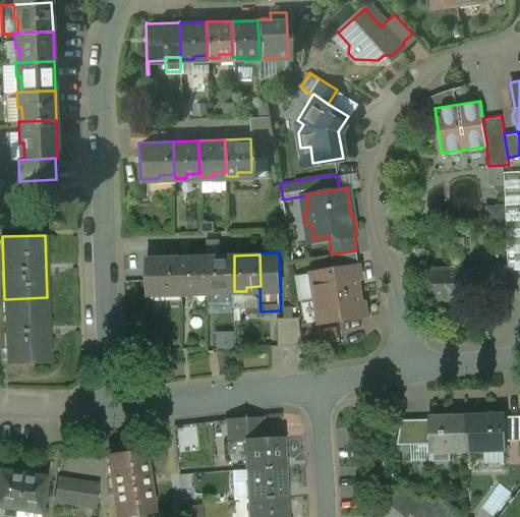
[(208,287),(207,255),(181,256),(182,288),(182,292),(193,292),(193,288),(208,287)]
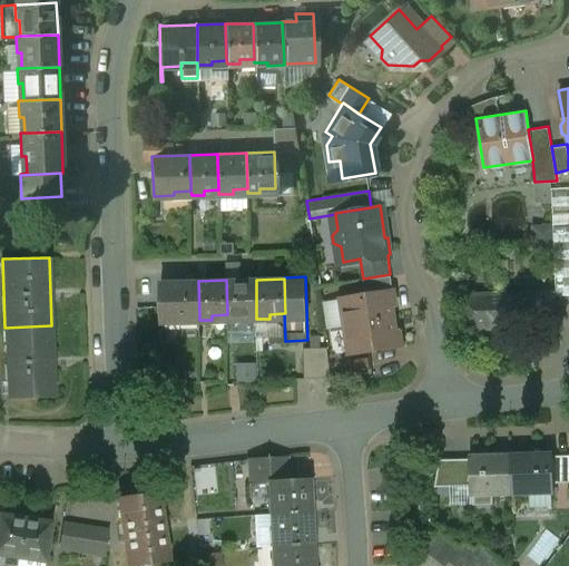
[(256,280),(226,280),(227,314),(227,320),(241,320),(241,314),(256,314),(256,280)]
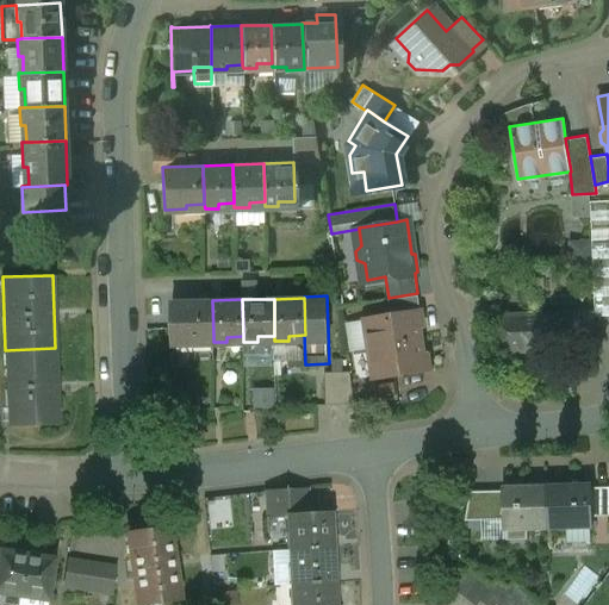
[(212,300),(172,300),(173,344),(196,343),(194,338),(213,337),(212,300)]
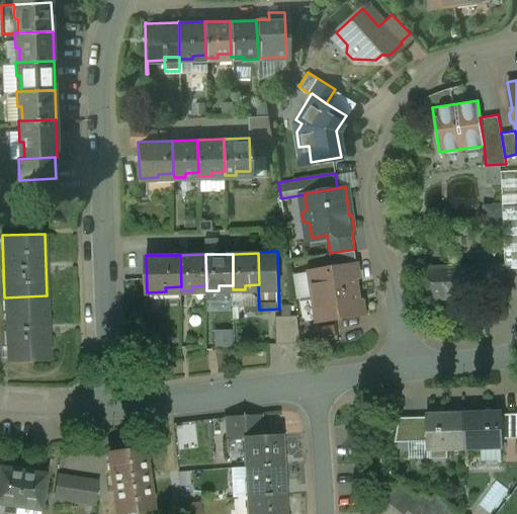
[(357,261),(309,269),(313,294),(357,287),(356,277),(359,276),(357,261)]
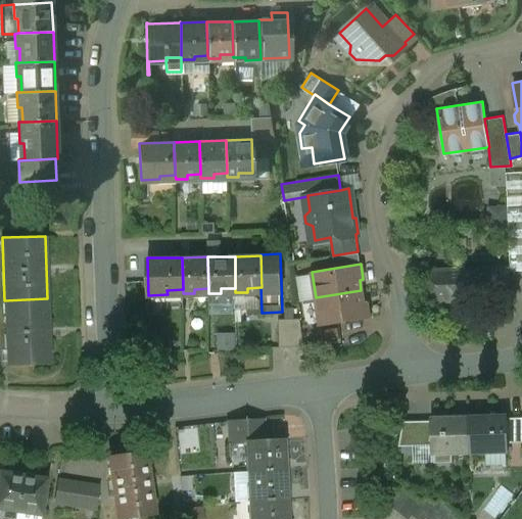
[(492,265),(430,268),(432,300),(510,297),(509,266),(492,266),(492,265)]
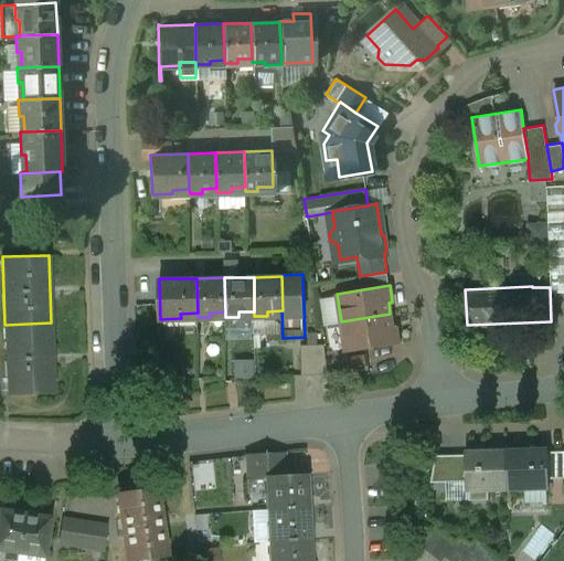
[(390,314),(341,321),(346,350),(398,341),(395,325),(392,326),(390,314)]
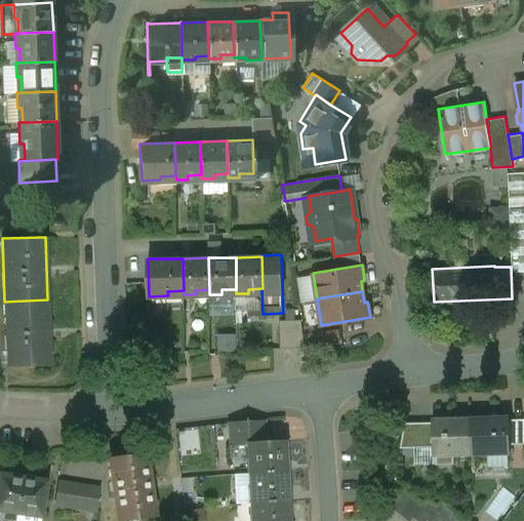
[(47,299),(4,302),(6,364),(49,362),(47,299)]
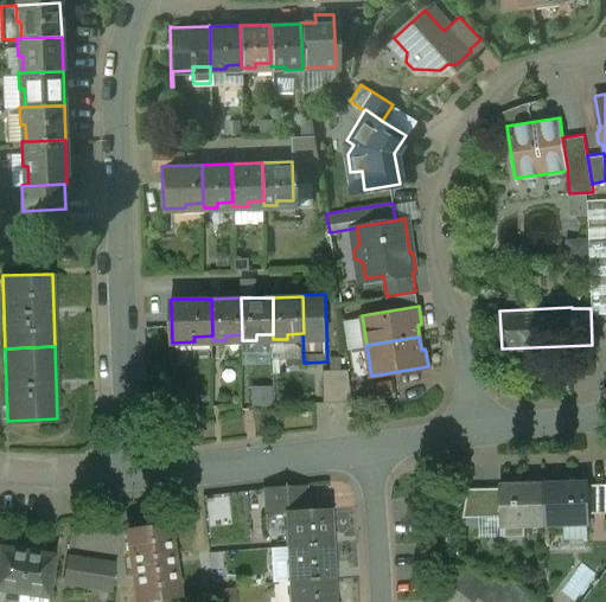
[(349,369),(323,370),(324,401),(352,401),(349,369)]
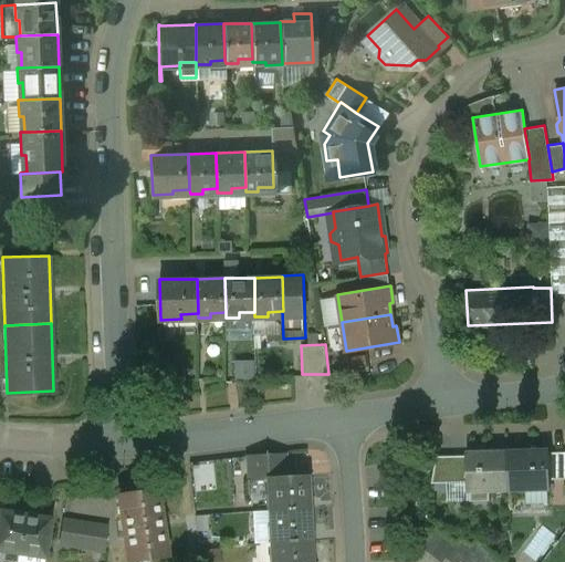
[(257,355),(237,356),(238,375),(258,375),(257,355)]
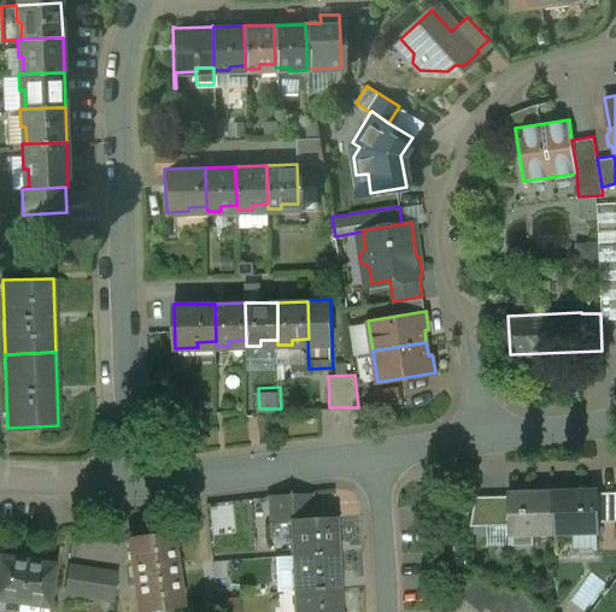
[(597,488),(552,489),(555,533),(598,531),(598,521),(597,492),(597,488)]
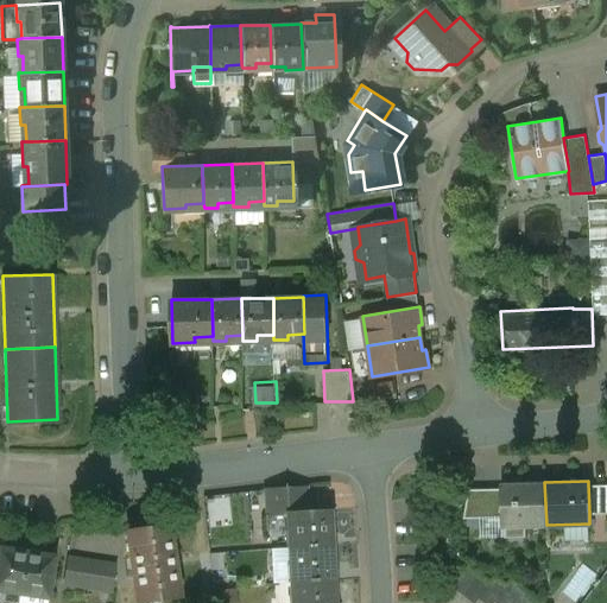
[(544,482),(500,484),(501,515),(503,527),(505,527),(505,535),(525,535),(524,526),(547,525),(544,482)]
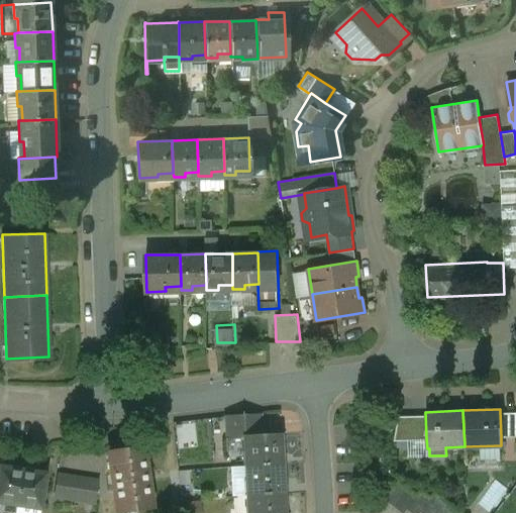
[(515,411),(500,412),(501,436),(515,435),(515,411)]
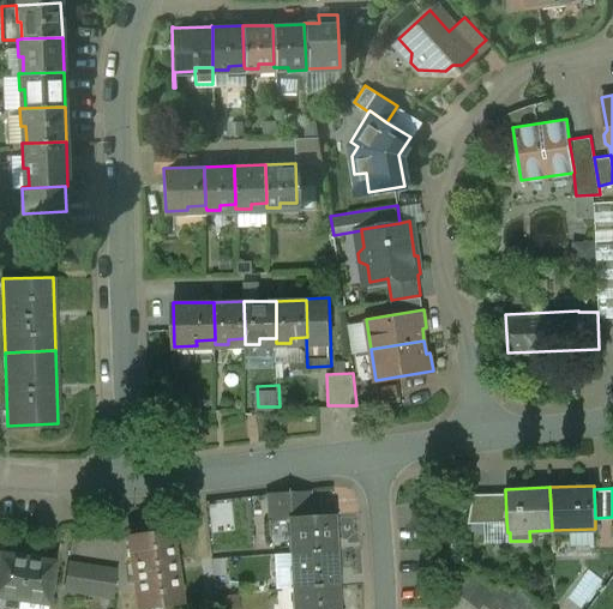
[(307,490),(268,493),(269,518),(288,518),(288,517),(308,516),(307,490)]
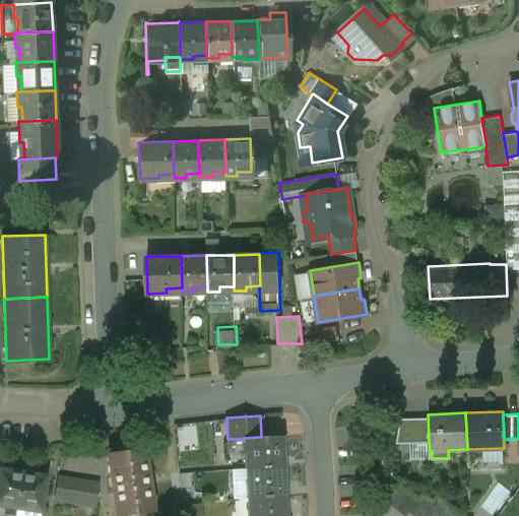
[(428,417),(401,418),(397,442),(429,441),(428,417)]
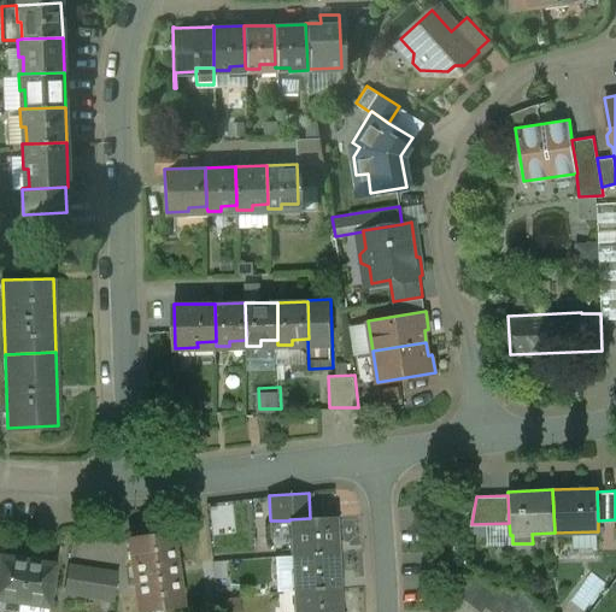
[(310,518),(289,519),(289,521),(291,537),(294,537),(295,553),(335,551),(333,517),(310,518)]
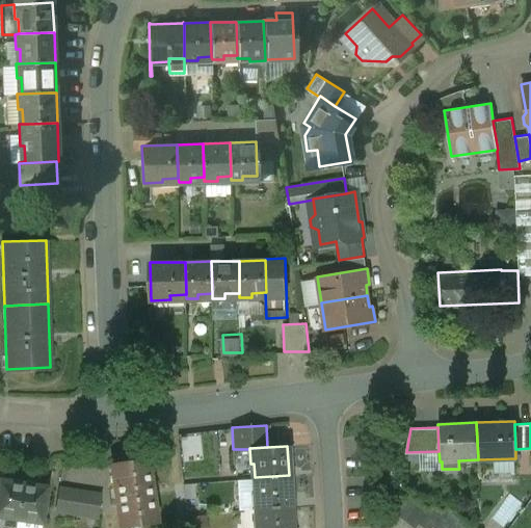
[(148,457),(109,463),(120,526),(156,520),(148,457)]
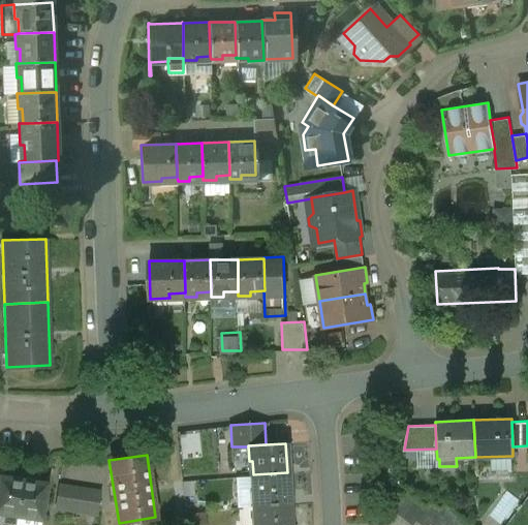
[(253,474),(250,474),(251,490),(254,490),(254,504),(289,503),(287,472),(253,474)]
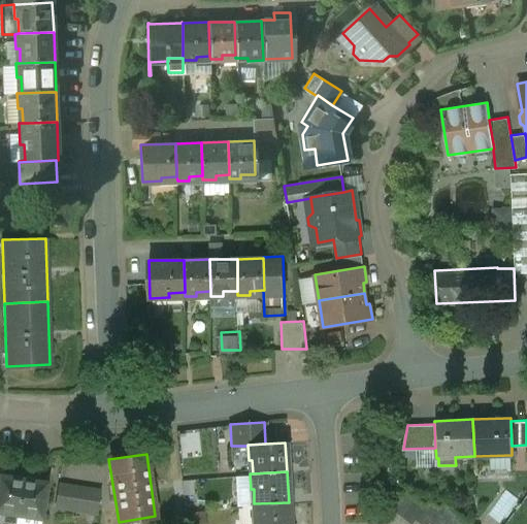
[(22,479),(0,475),(0,511),(17,514),(22,479)]
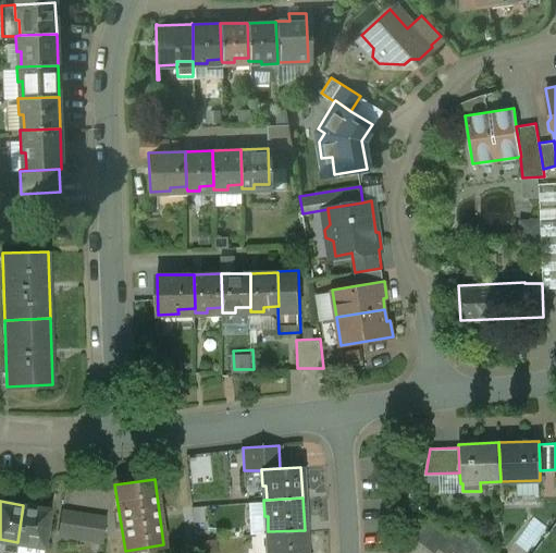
[(48,508),(23,505),(17,542),(42,547),(48,508)]
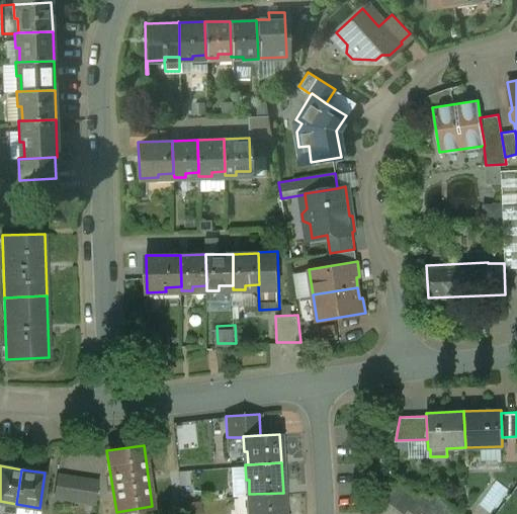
[(67,476),(57,475),(54,495),(64,496),(67,476)]
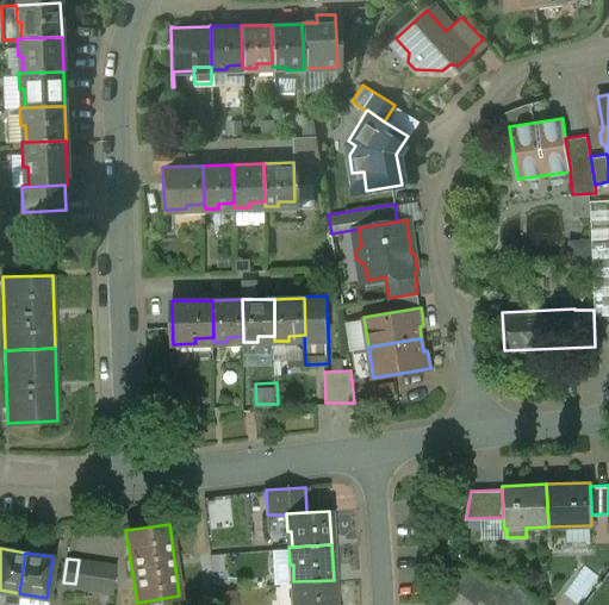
[(91,562),(79,560),(75,584),(87,586),(91,562)]
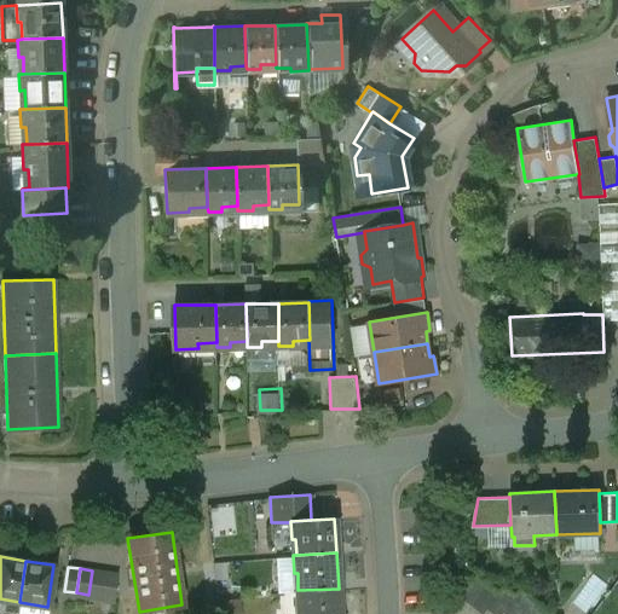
[(104,573),(92,571),(88,595),(100,596),(104,573)]
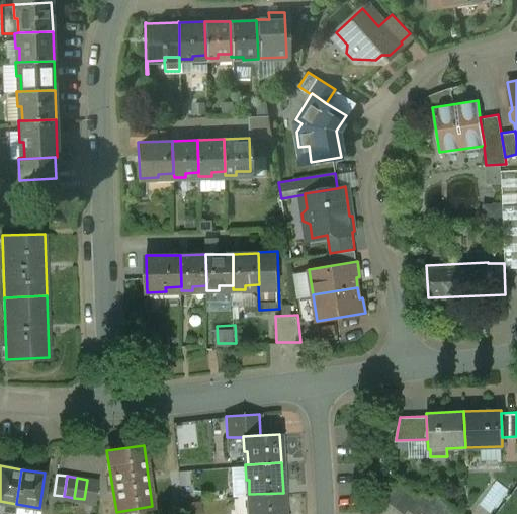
[(96,481),(87,480),(84,499),(94,501),(96,481)]
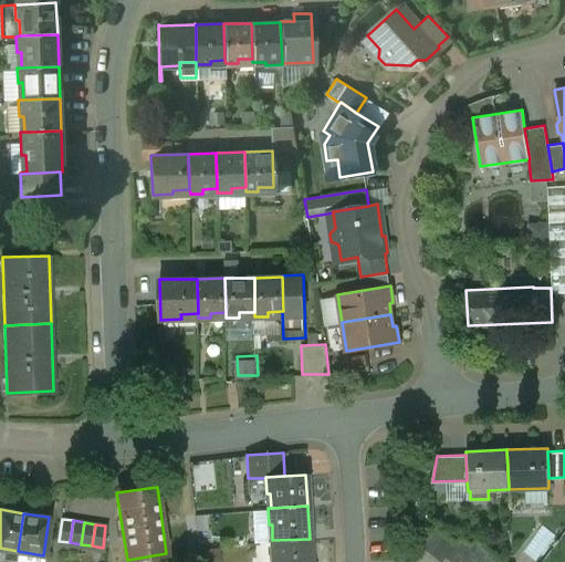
[(436,524),(420,545),(431,553),(447,532),(436,524)]
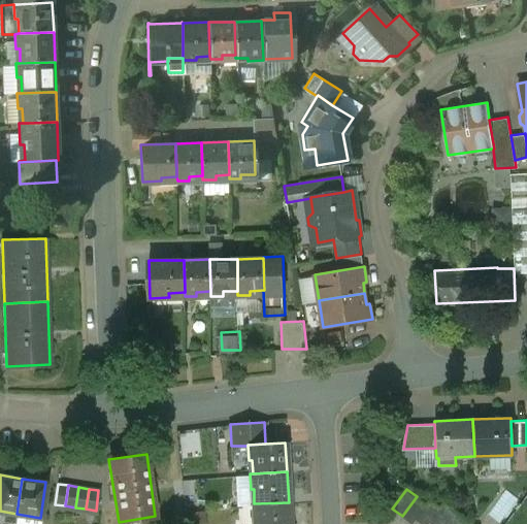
[(417,496),(402,516),(413,523),(416,519),(416,518),(427,503),(426,503),(417,496)]
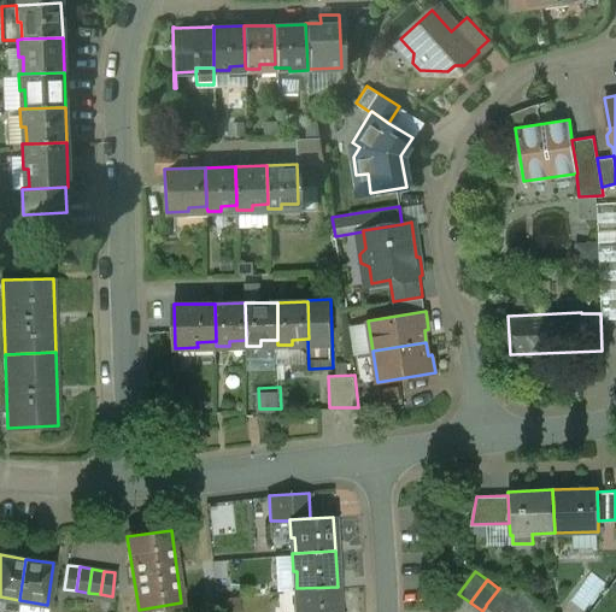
[(514,590),(503,582),(498,588),(499,588),(486,605),(486,606),(493,611),(499,611),(503,610),(502,608),(515,592),(514,590)]
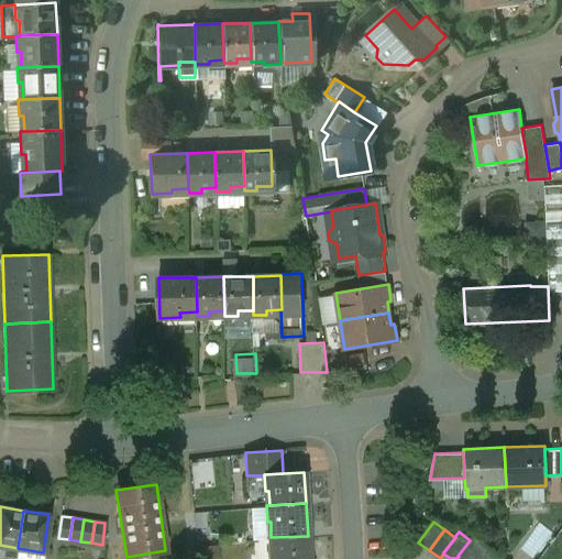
[(473,534),(469,539),(470,540),(458,556),(459,557),(461,558),(472,558),(484,543),(473,534)]
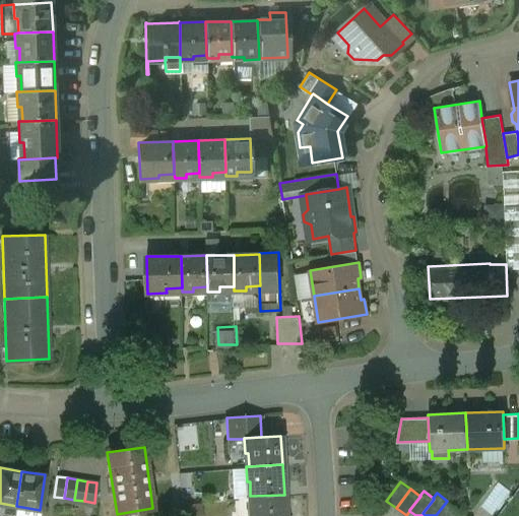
[(250,496),(247,496),(248,512),(251,512),(251,515),(284,515),(284,495),(250,496)]
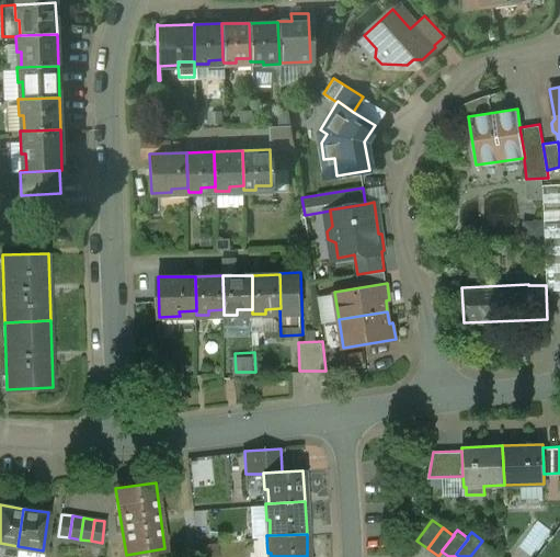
[(482,541),(470,556),(486,556),(492,548),(482,541)]
